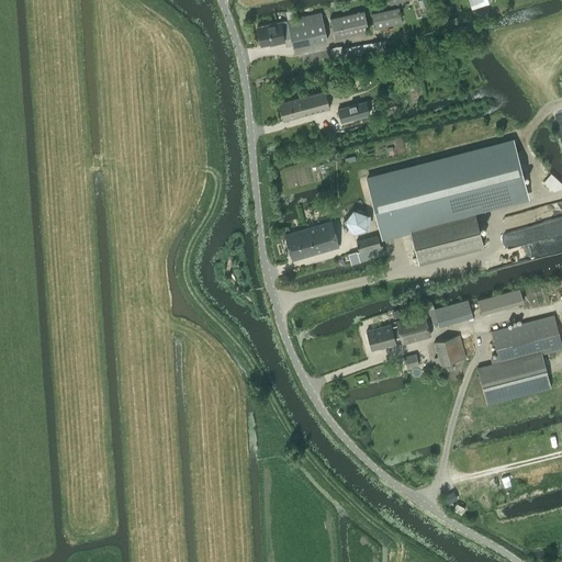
[(487,0),(468,0),(471,9),(490,3),(487,0)]
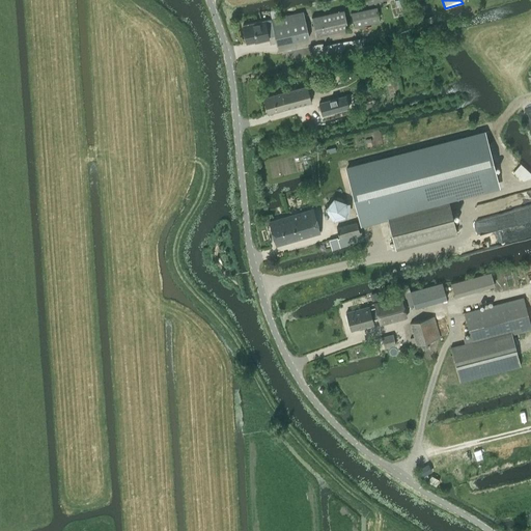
[(354,27),(380,22),(376,6),(351,12),(354,27)]
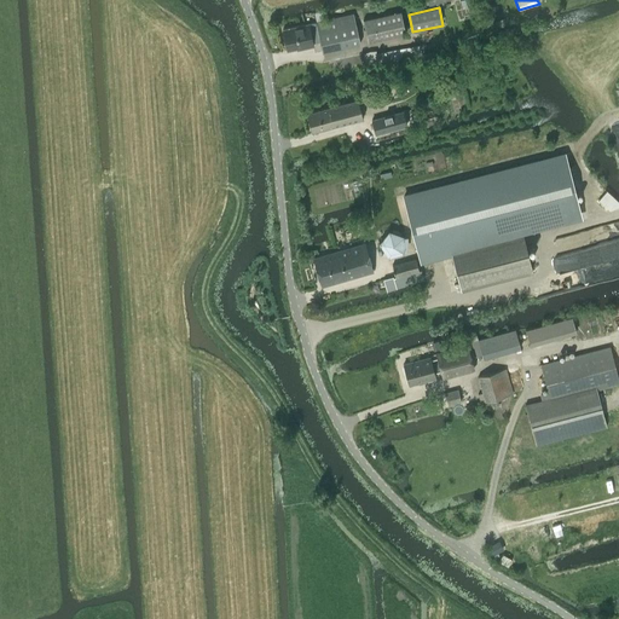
[(323,12),(314,13),(316,23),(308,25),(308,24),(283,30),(288,51),(298,50),(298,48),(302,47),(302,50),(313,47),(312,40),(319,38),(323,51),(360,44),(356,15),(325,21),(323,12)]
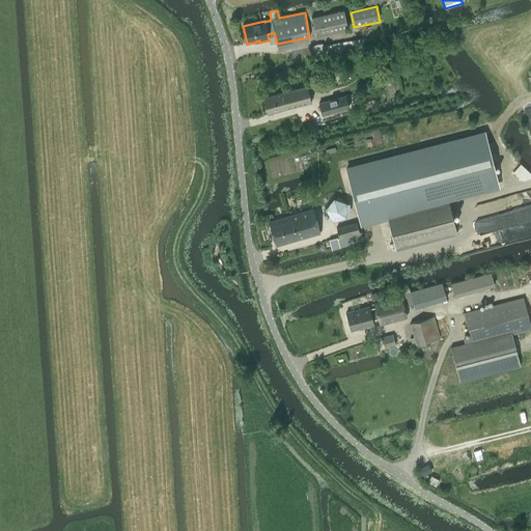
[(316,35),(348,28),(344,10),(312,18),(316,35)]
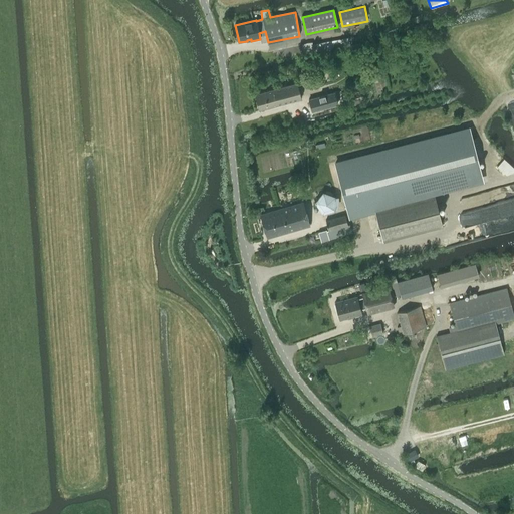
[(314,51),(314,52),(344,46),(344,47),(350,46),(348,37),(312,44),(312,42),(302,43),(304,53),(314,51)]
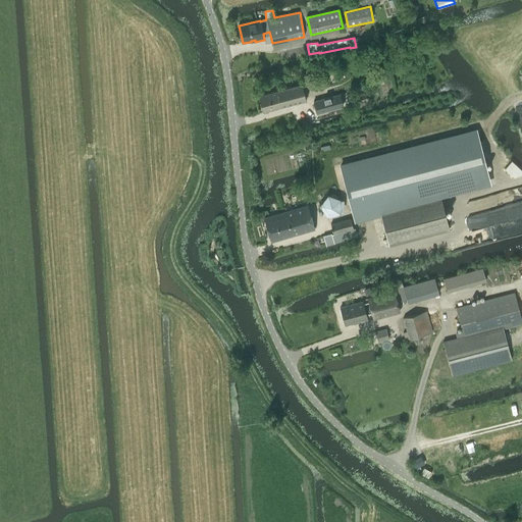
[(259,96),(264,111),(306,100),(302,84),(259,96)]
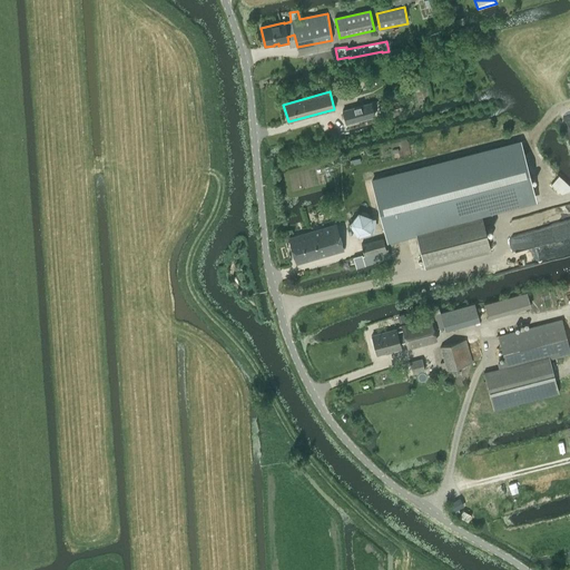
[(372,102),(343,111),(346,124),(375,116),(372,102)]
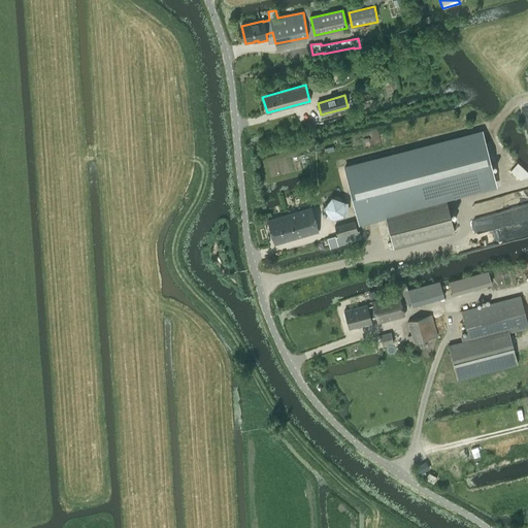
[(494,179),(481,130),(342,165),(358,224),(385,217),(385,216),(446,200),(443,192),(494,179)]
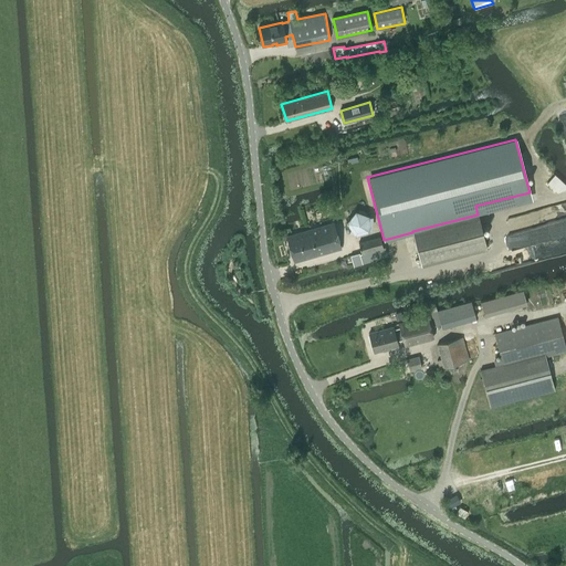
[(369,215),(355,210),(346,221),(355,233),(368,229),(369,215)]
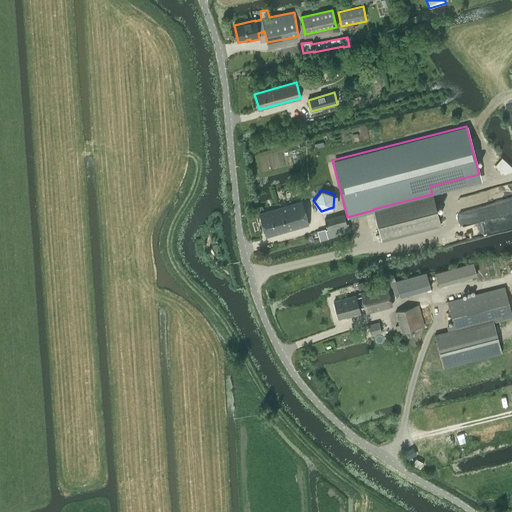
[(373,210),(381,240),(440,224),(432,194),(373,209),(373,210)]
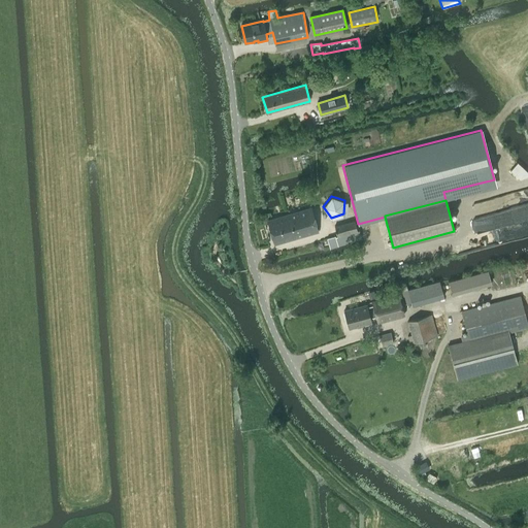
[(311,207),(267,221),(274,243),(318,231),(311,207)]
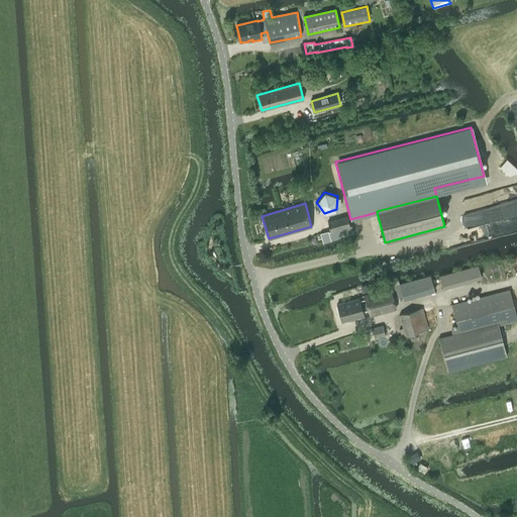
[(322,242),(333,239),(351,234),(350,231),(368,226),(365,217),(347,222),(345,217),(327,222),(330,231),(328,232),(328,231),(320,234),(322,242)]
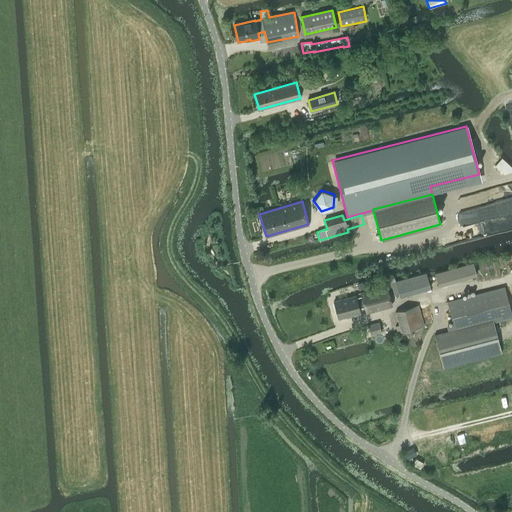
[(431,288),(427,272),(396,281),(400,297),(431,288)]
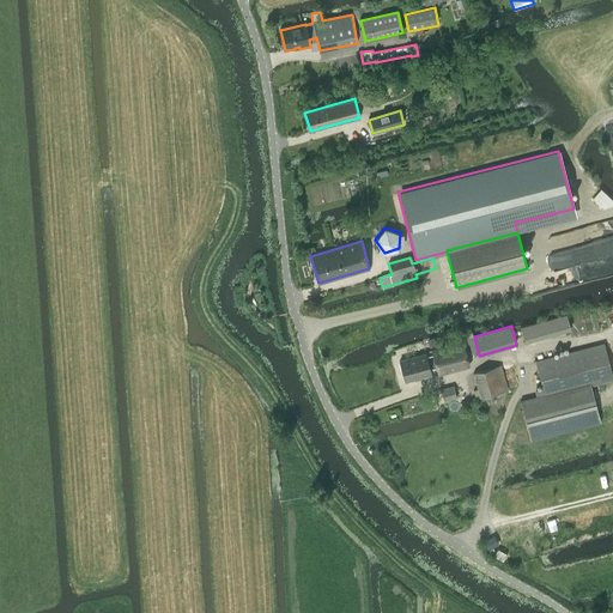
[(426,357),(426,354),(400,360),(406,382),(432,375),(430,366),(437,364),(439,375),(471,366),(463,341),(432,350),(434,354),(426,357)]
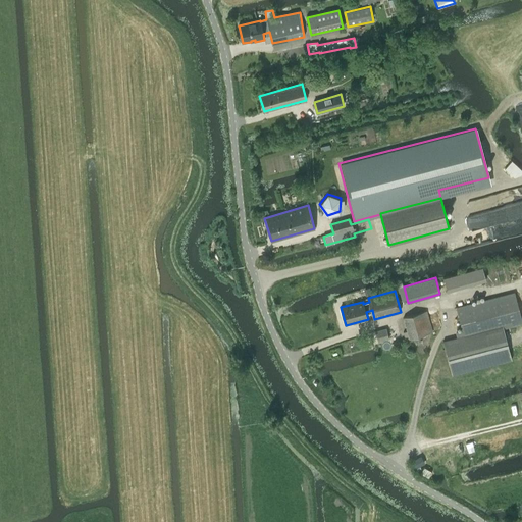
[(463,335),(442,341),(444,342),(453,374),(511,360),(512,359),(504,329),(510,327),(521,324),(521,320),(520,314),(515,294),(515,292),(456,308),(456,309),(462,328),(463,335)]
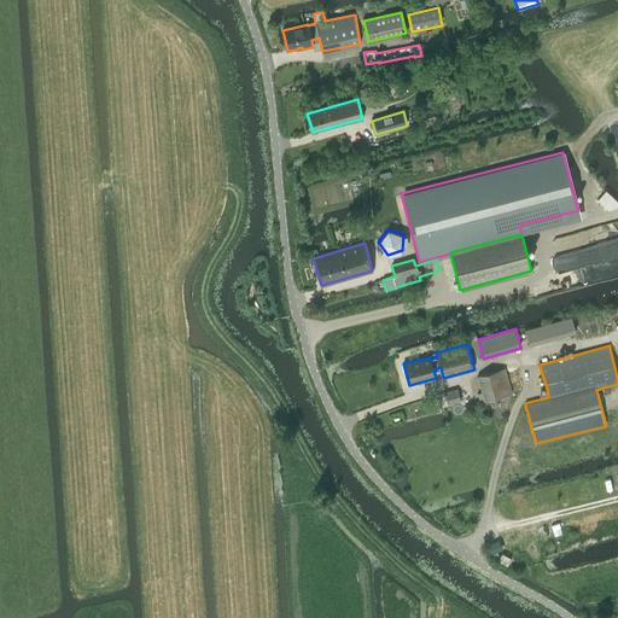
[(506,368),(478,375),(484,401),(512,394),(506,368)]
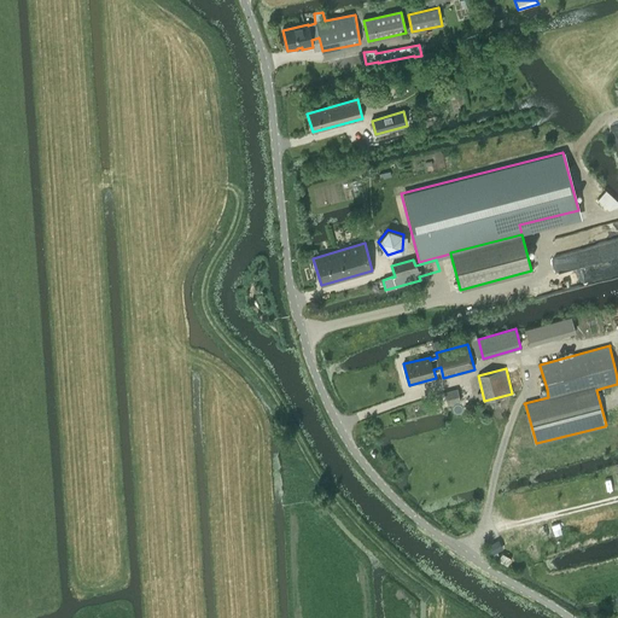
[(458,388),(443,391),(447,406),(448,404),(449,404),(460,402),(458,388)]
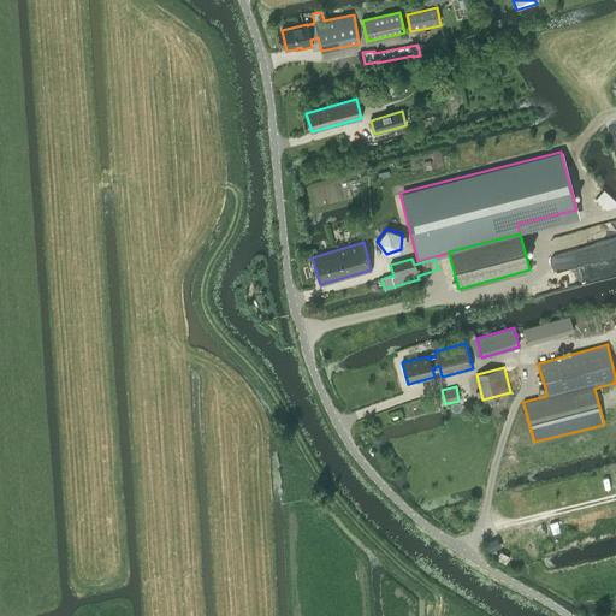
[(487,545),(481,551),(487,557),(490,554),(493,550),(490,548),(487,545)]
